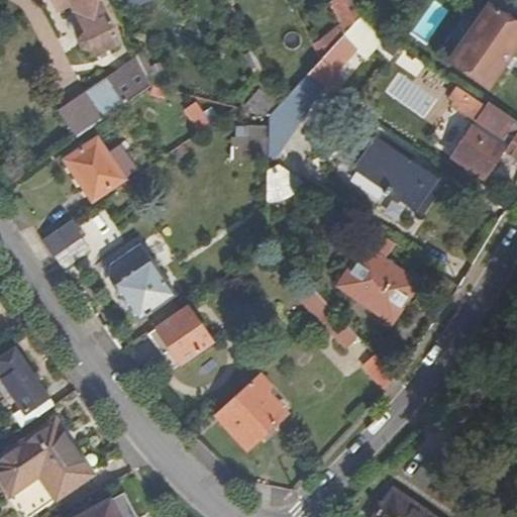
[(92,55),(118,41),(97,0),(54,0),(59,10),(73,4),(87,32),(81,35),(80,40),(83,47),(89,48),(92,55)]
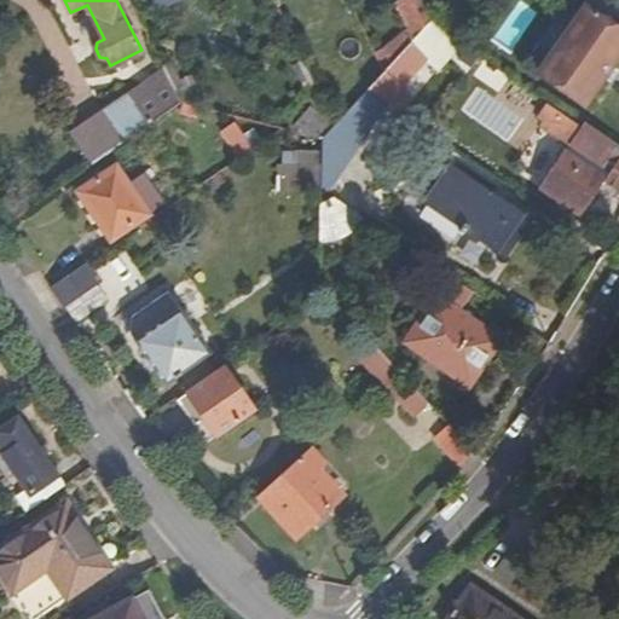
[(406,0),(417,22),(426,30),(434,22),(428,7),(423,0),(406,0)]
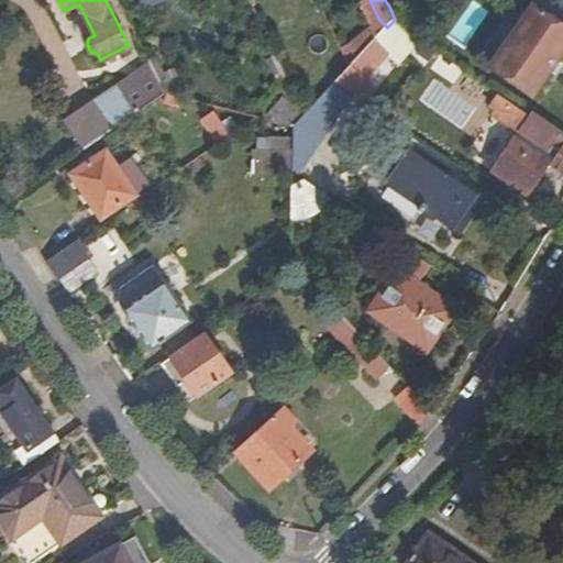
[(532,94),(562,55),(562,44),(528,18),(493,63),(532,94)]
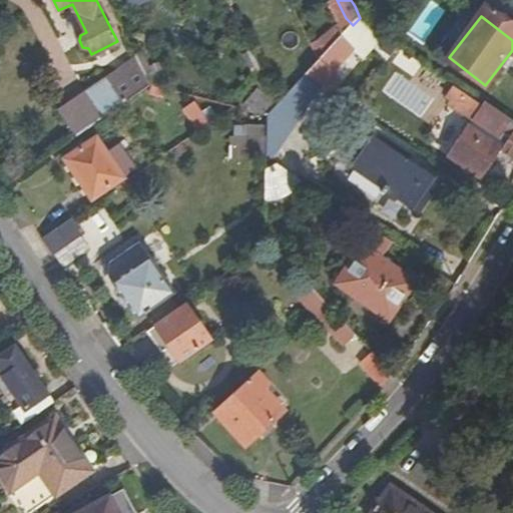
[(353,25),(318,62),(305,75),(323,87),(331,92),(342,80),(334,73),(356,52),(366,59),(389,37),(360,18),(353,25)]
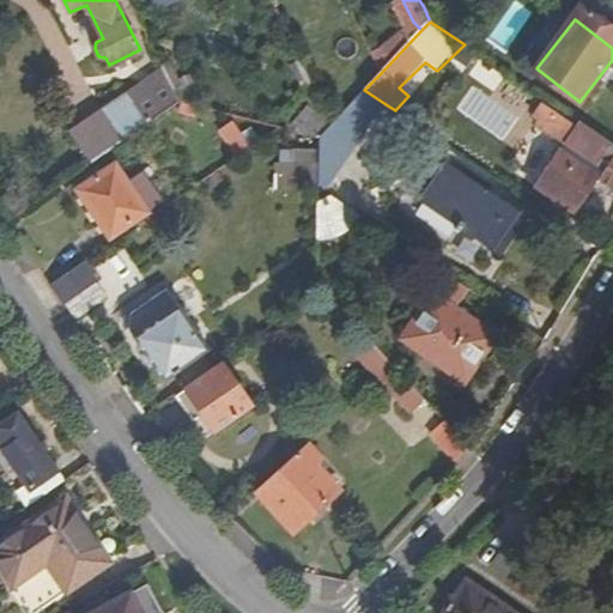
[(104,104),(122,140),(182,99),(169,76),(133,98),(129,89),(104,104)]
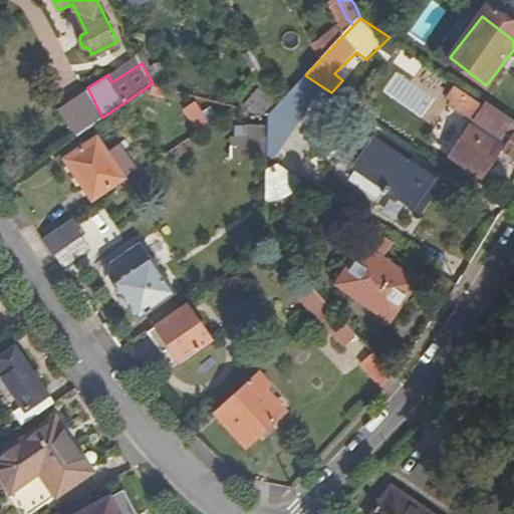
[(277,104),(258,63),(251,67),(263,93),(249,109),(267,114),(277,104)]
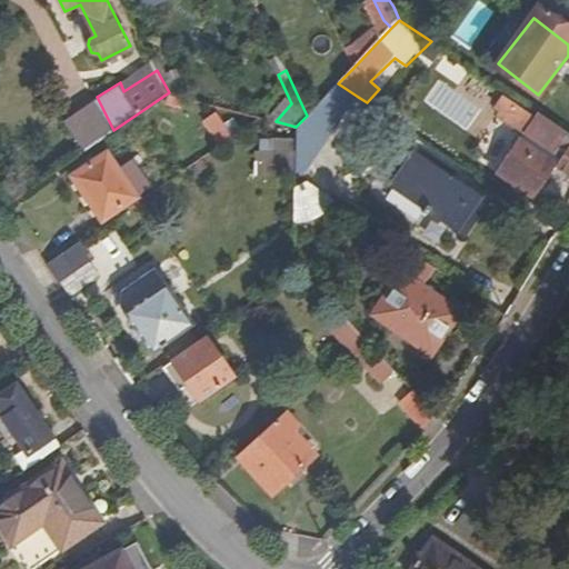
[(295,175),(300,179),(358,97),(338,83),(307,116),(296,127),(296,142),(295,173),(295,175)]
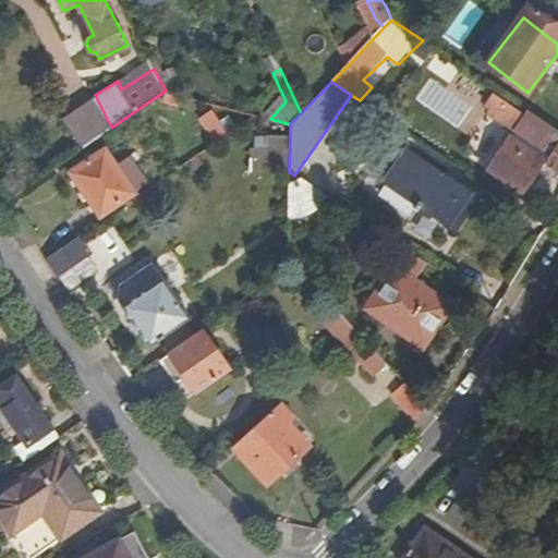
[(548,164),(557,171),(557,132),(531,114),(528,120),(496,99),(490,107),(494,109),(490,113),(520,134),(516,141),(511,138),(488,170),(522,194),(543,165),(548,164)]
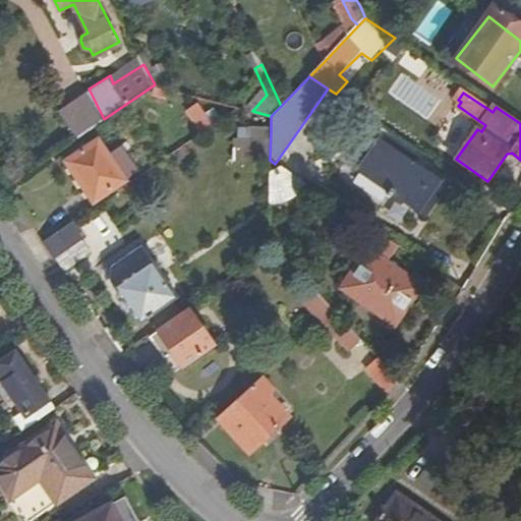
[(186,109),(200,131),(211,124),(196,103),(186,109)]
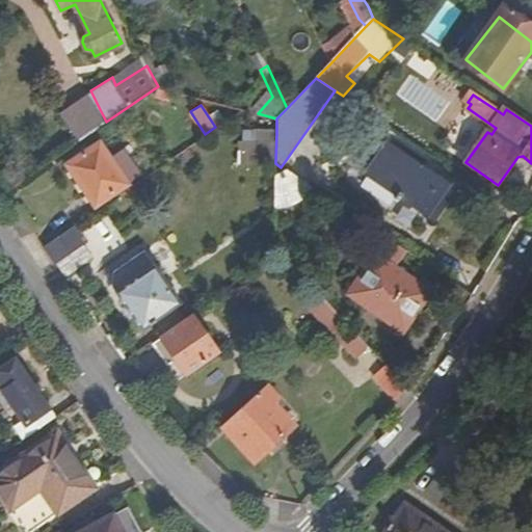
[(239,161),(275,162),(276,133),(253,132),(253,139),(239,139),(239,161)]
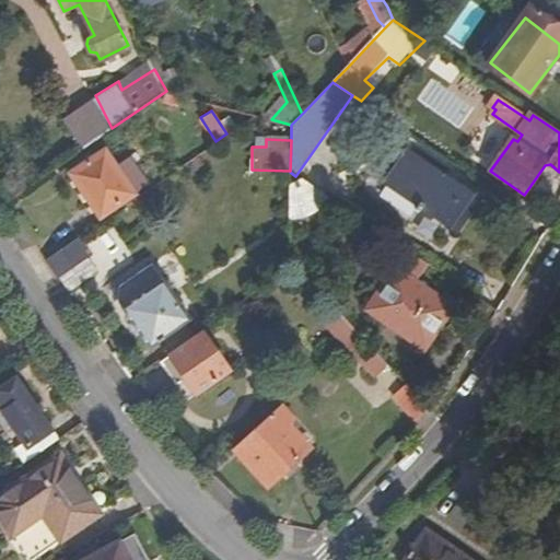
[(96,214),(130,191),(101,148),(68,171),(96,214)]
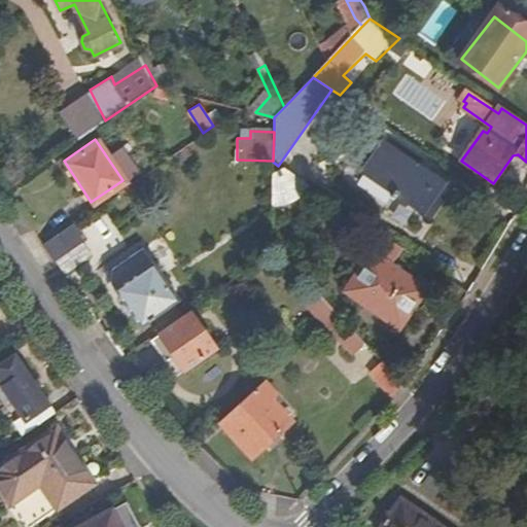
[(447,182),(385,141),(363,171),(426,213),(447,182)]
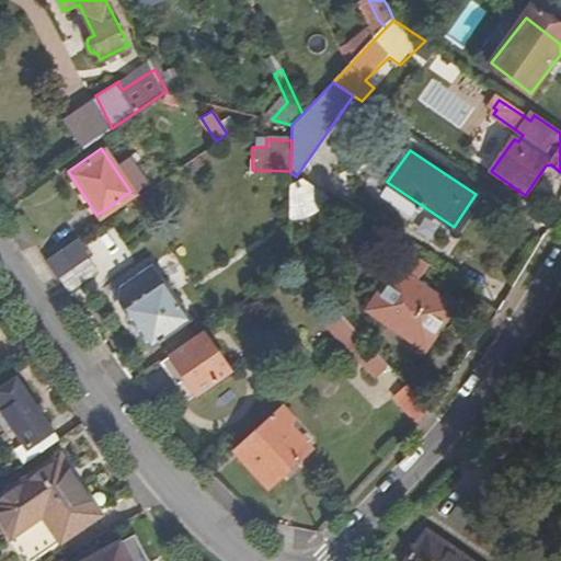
[(290,172),(289,216),(298,216),(316,206),(324,194),(296,176),(290,172)]
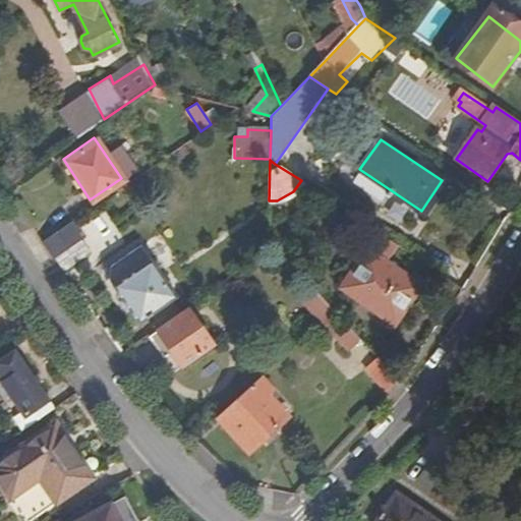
[(42,239),(62,269),(90,250),(69,221),(42,239)]
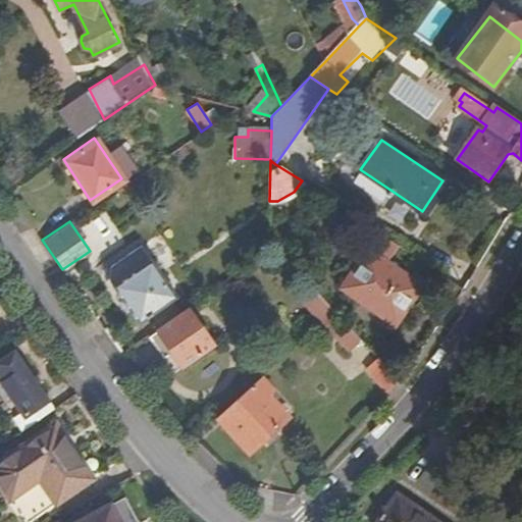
[(385,263),(398,245),(374,229),(362,248),(366,251),(342,288),(395,324),(420,288),(385,263)]
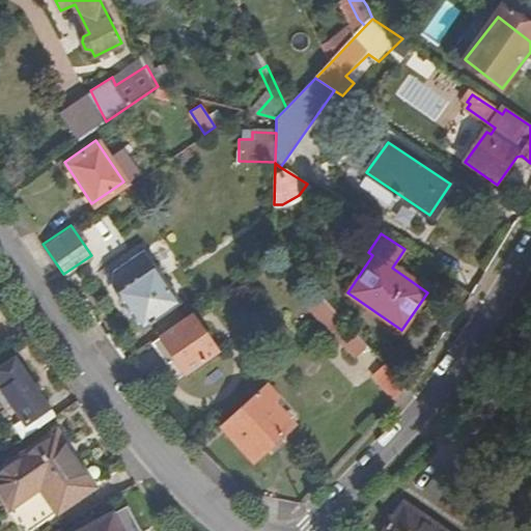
[(162,334),(184,317),(176,306),(182,303),(144,250),(113,272),(111,286),(142,330),(154,322),(162,334)]
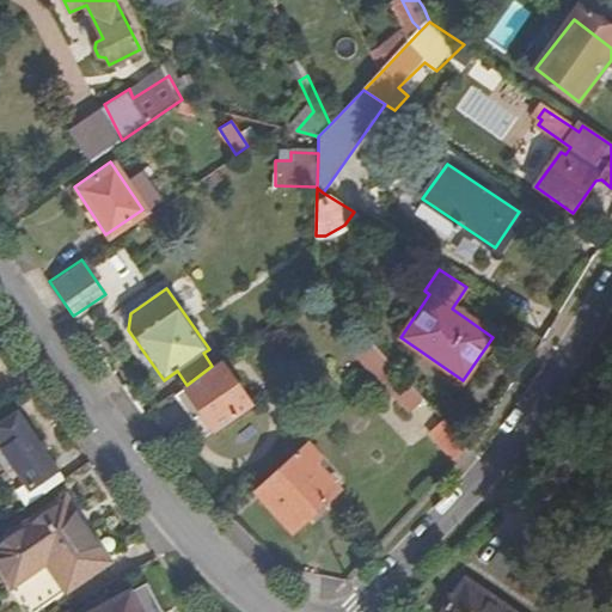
[(379,377),(392,363),(374,344),(361,356),(379,377)]
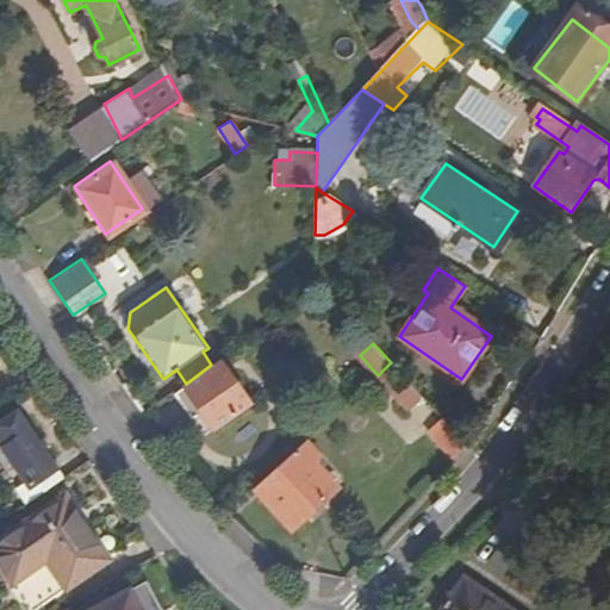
[(408,409),(422,396),(391,362),(378,375),(408,409)]
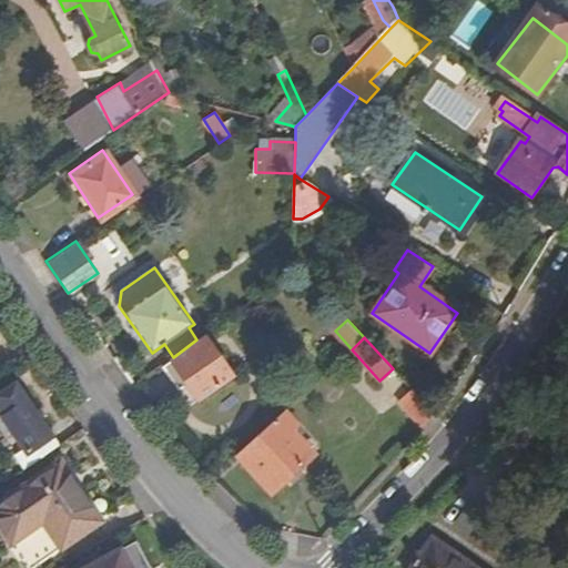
[(199,398),(232,375),(206,338),(173,362),(199,398)]
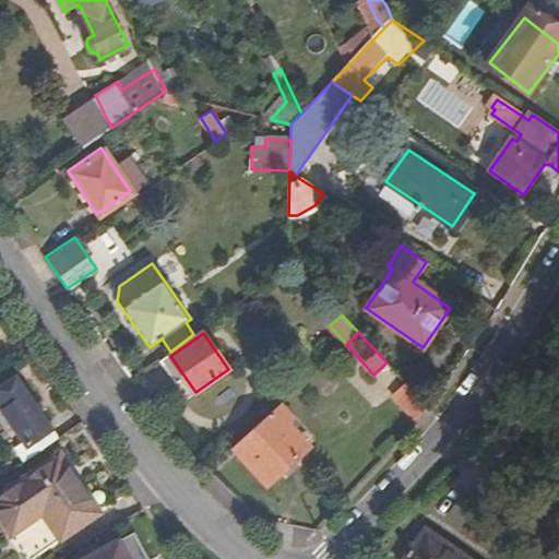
[(81,424),(73,412),(51,426),(16,377),(0,388),(0,396),(6,405),(0,409),(25,447),(51,430),(58,439),(81,424)]
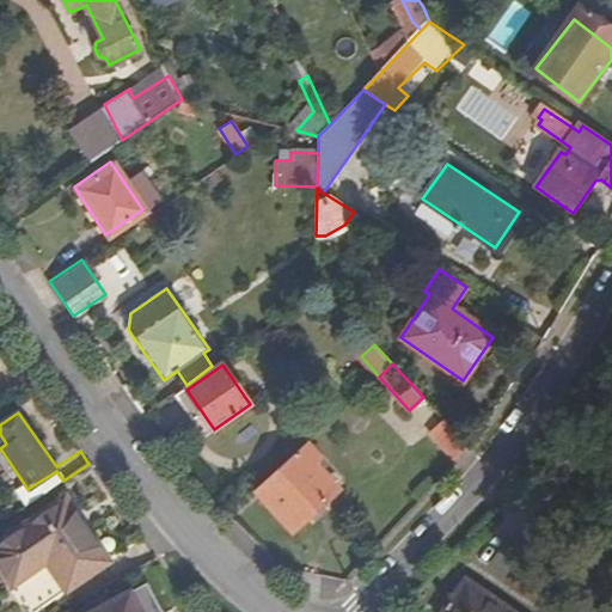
[(467,446),(444,420),(426,436),(451,465),(466,448),(467,446)]
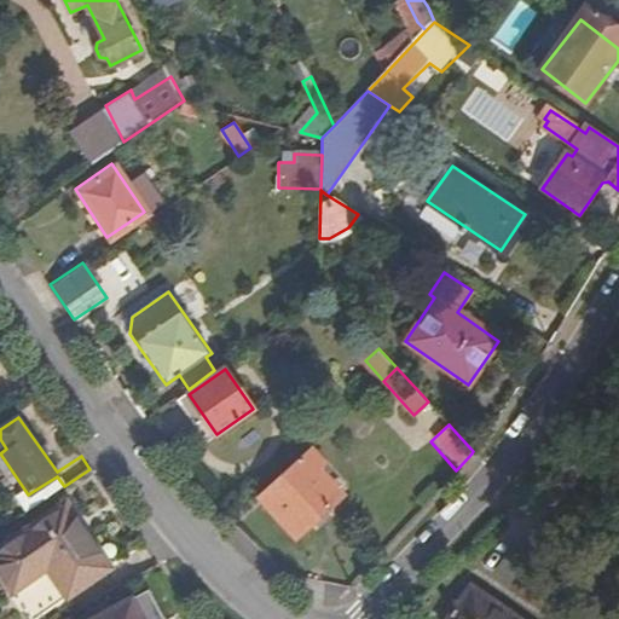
[(310,446),(256,495),(296,538),(341,498),(317,470),(324,463),(310,446)]
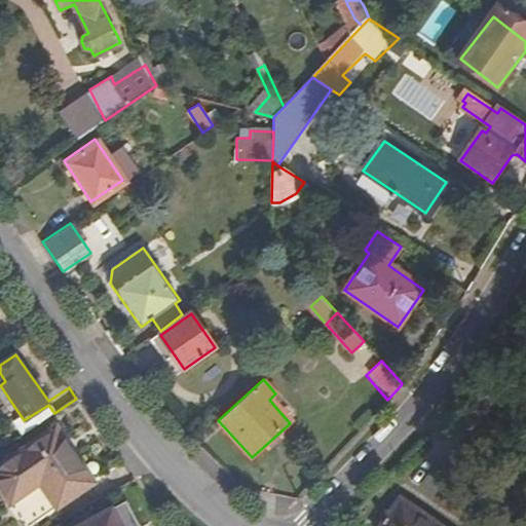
[(50,509),(85,485),(61,448),(64,446),(52,428),(0,463),(0,495),(5,504),(35,485),(50,509)]
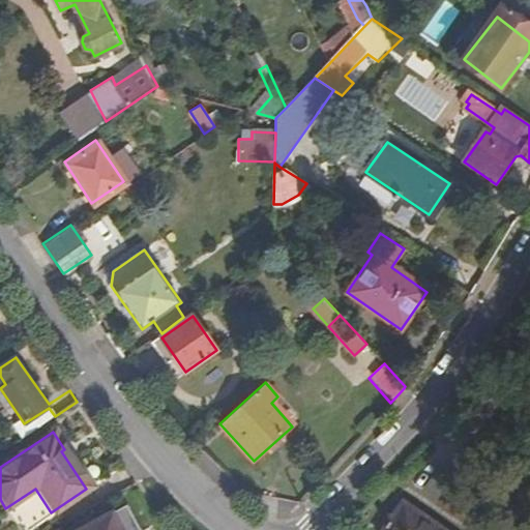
[(89,487),(64,449),(61,451),(86,489),(89,487)]
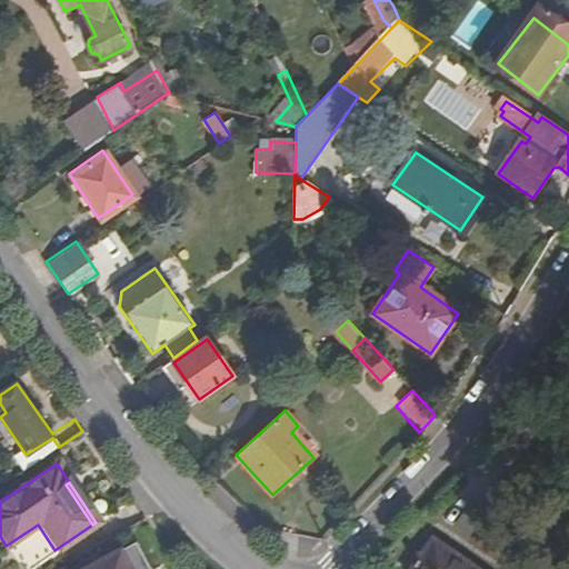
[(38,525),(6,546),(21,568),(26,568),(55,550),(38,525)]
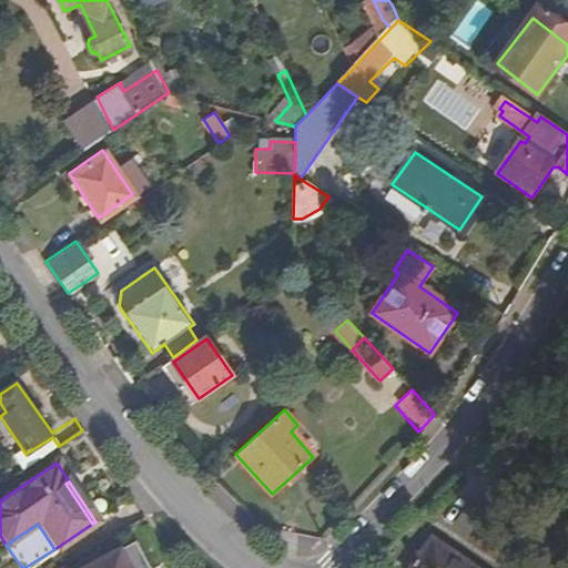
[(478,567),(426,534),(402,567),(478,567)]
